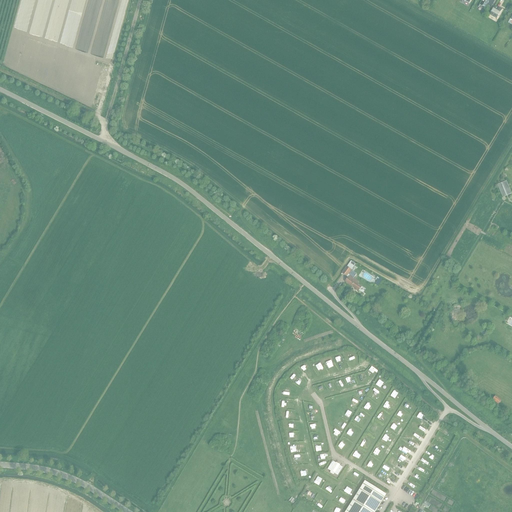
[(482,0),(479,5),(487,9),(488,6),(491,8),(493,5),(492,4),(494,0),(493,0),(482,0)]
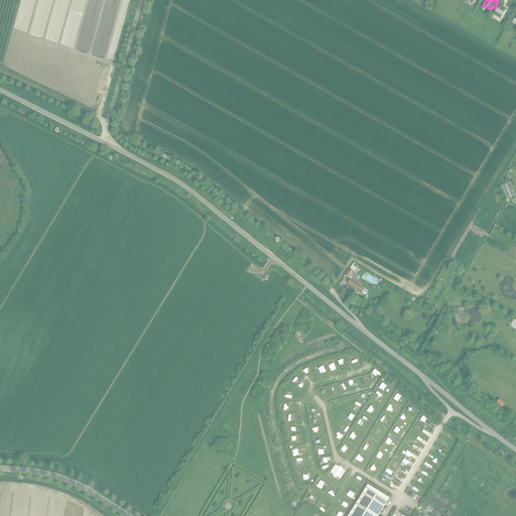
[(495,12),(493,15),(500,19),(502,16),(506,10),(497,5),(495,8),(497,9),(495,12)]
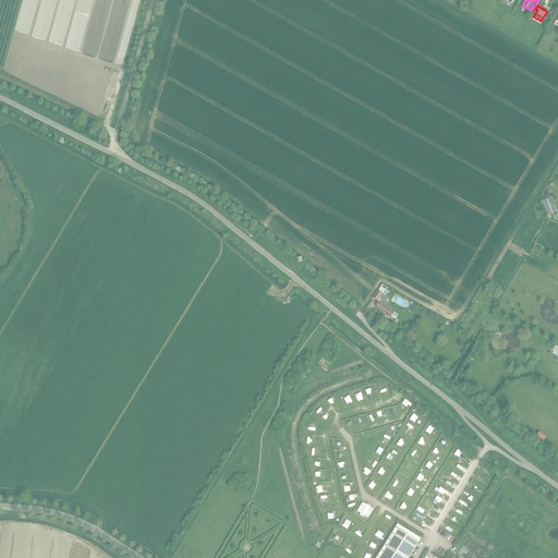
[(552,197),(542,201),(548,215),(557,210),(552,197)]
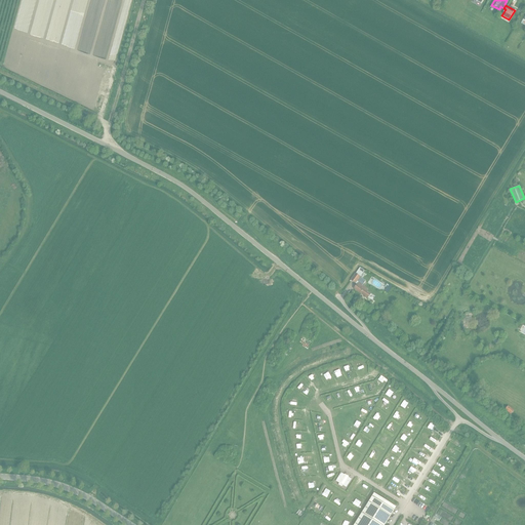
[(365,281),(360,277),(364,271),(360,267),(355,274),(351,280),(357,284),(354,289),(367,298),(370,293),(364,289),(365,287),(362,285),(365,281)]
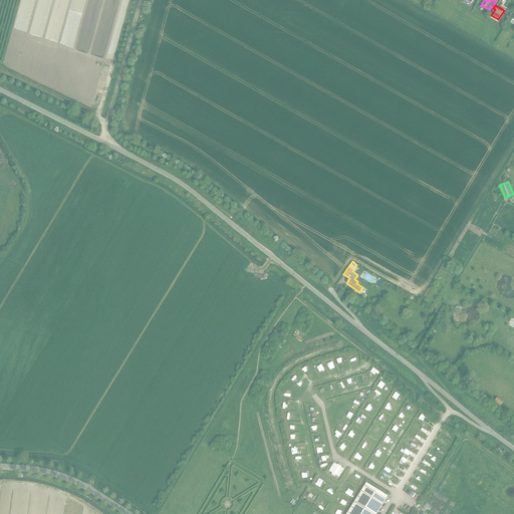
[(494,402),(500,406),(503,402),(497,397),(494,402)]
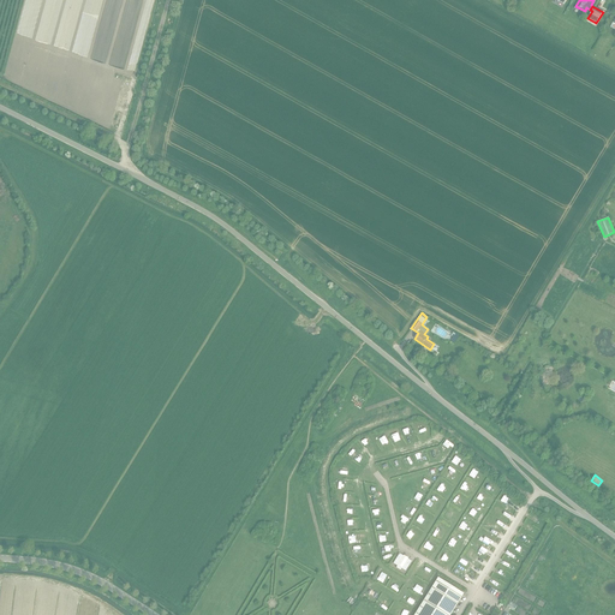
[(399,554),(393,563),(398,566),(396,568),(400,571),(401,568),(406,571),(412,561),(404,556),(399,554)]
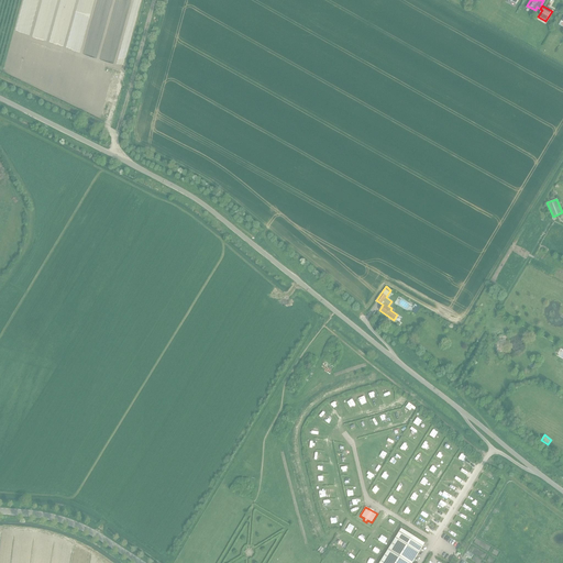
[(411,562),(424,543),(401,529),(379,562),(411,562)]
